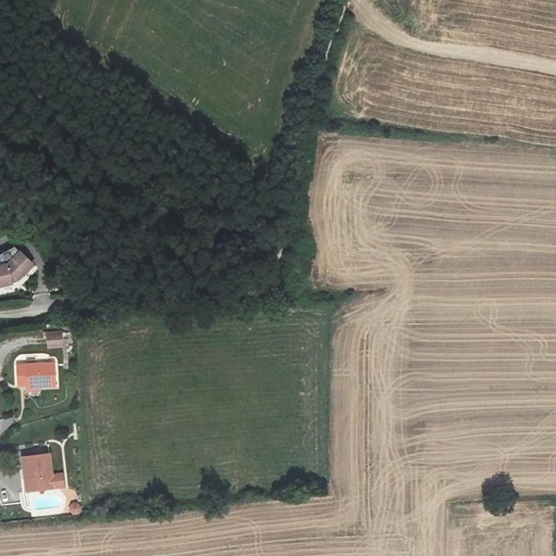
[(9,264),(0,266),(0,287),(13,282),(12,279),(19,277),(33,265),(21,252),(9,264)]
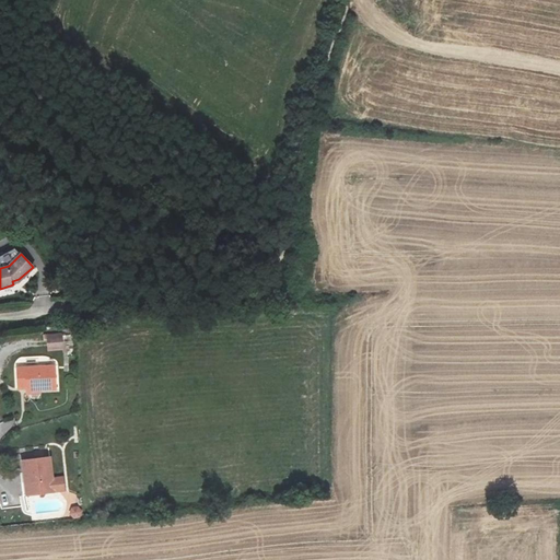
[(47,335),(48,351),(63,349),(62,334),(47,335)]
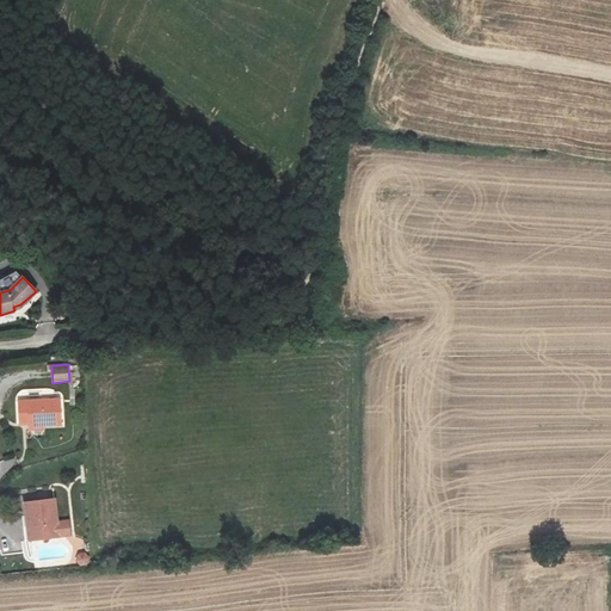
[(61,400),(19,402),(20,424),(30,424),(30,427),(62,425),(61,400)]
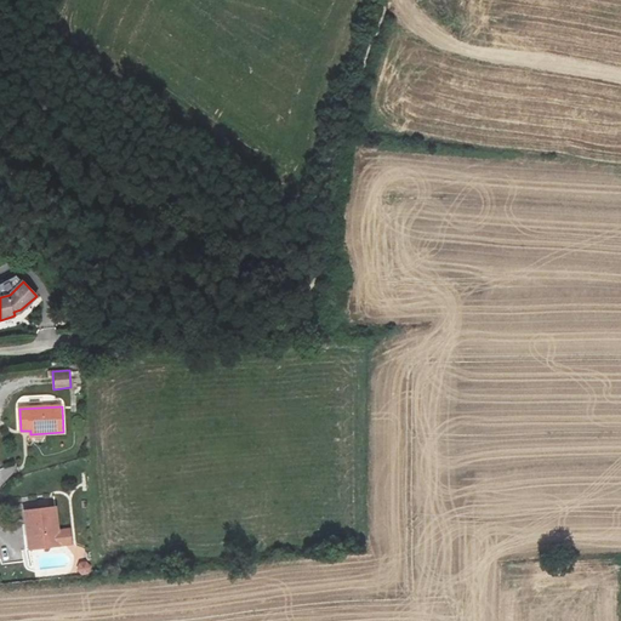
[(26,510),(30,550),(72,545),(70,529),(58,530),(56,506),(26,510)]
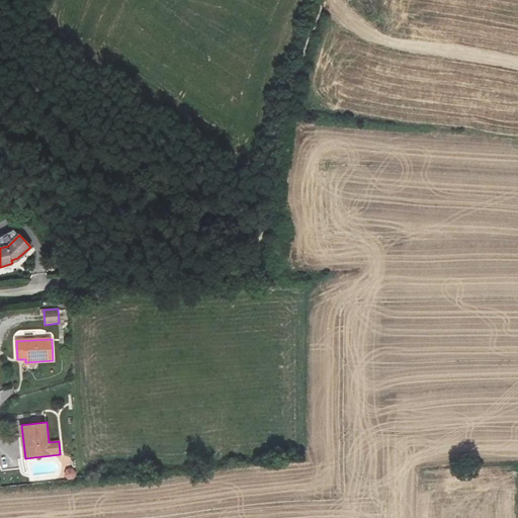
[(65,468),(66,480),(76,479),(74,467),(65,468)]
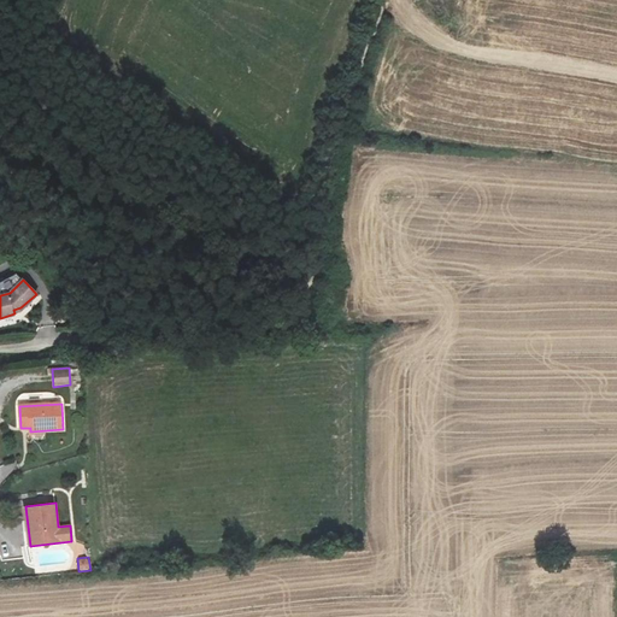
All buildings are outlined.
